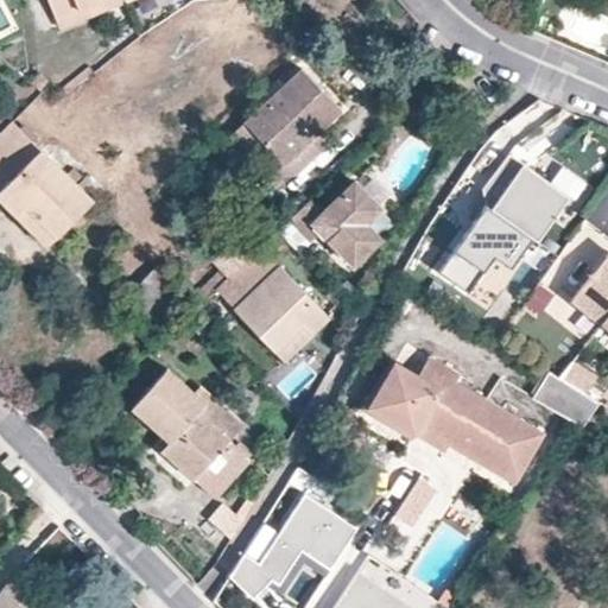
[(46,0),(56,20),(101,2),(100,0),(46,0)]
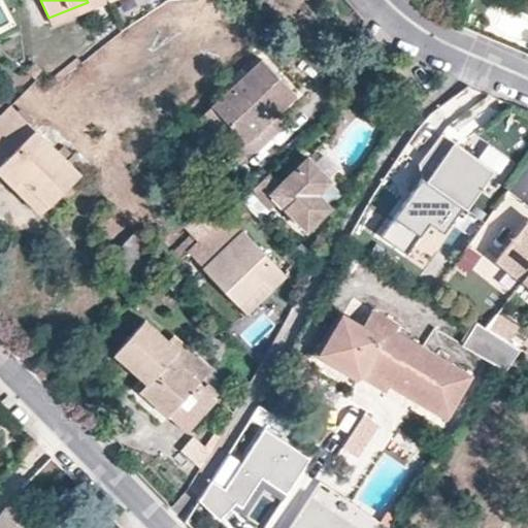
[(109,3),(107,0),(87,0),(88,2),(48,18),(52,25),(109,3)]
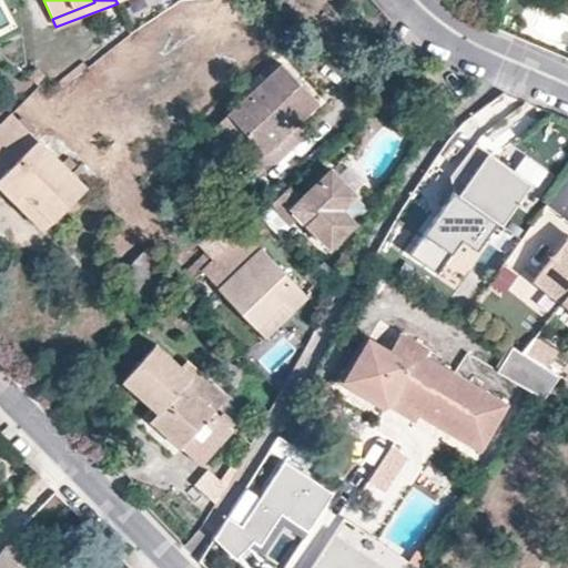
[(284,62),(231,111),(241,121),(265,149),(318,100),(284,62)]
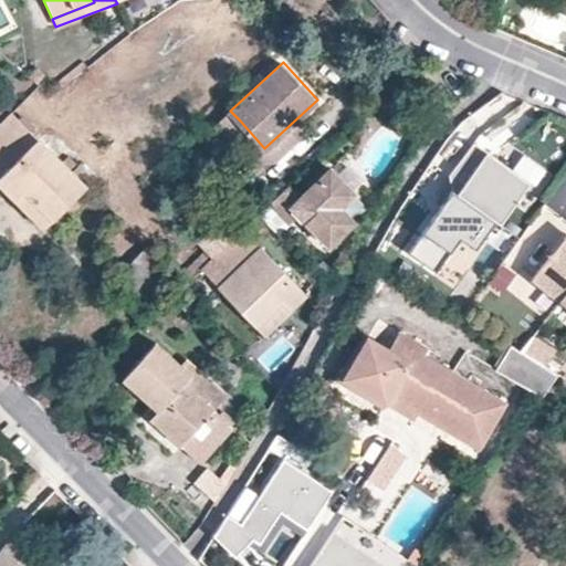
[(38,69),(29,77),(35,84),(44,74),(38,69)]
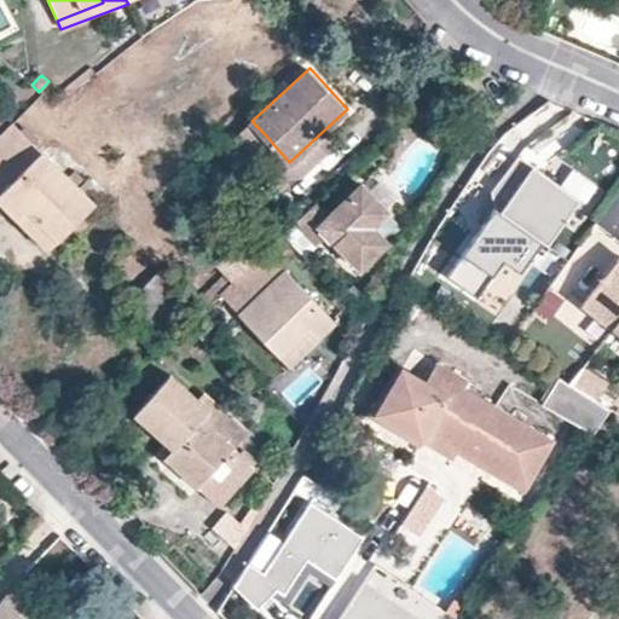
[(67,177),(13,123),(0,136),(0,202),(16,219),(25,209),(57,242),(104,194),(87,177),(85,180),(74,169),(67,177)]
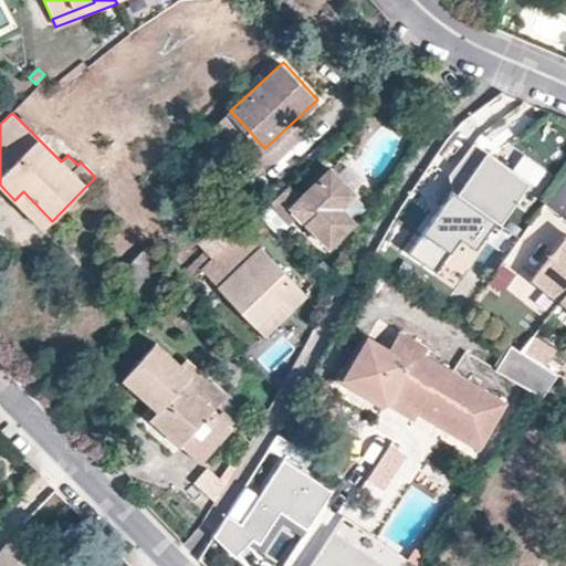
[(495,220),(500,223),(530,181),(474,143),(450,175),(452,190),(495,220)]
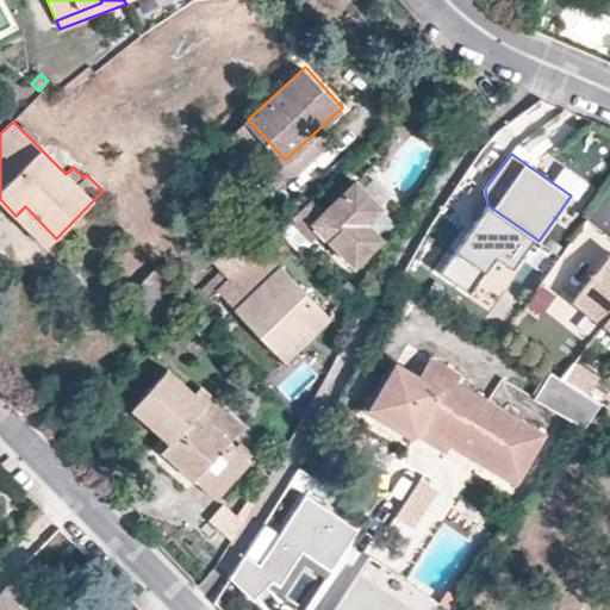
[(312,197),(288,219),(310,242),(321,231),(355,268),(384,240),(369,224),(384,209),(355,179),(324,211),(312,197)]
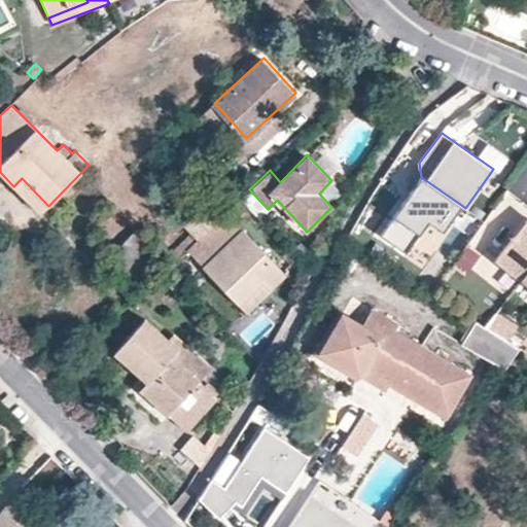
[(461,205),(421,177),(381,234),(407,251),(428,219),(444,231),(461,205)]
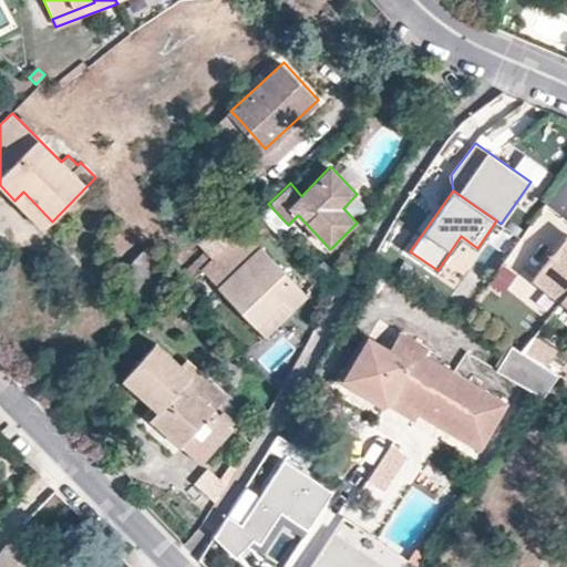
[(23,192),(14,200),(43,232),(52,222),(23,192)]
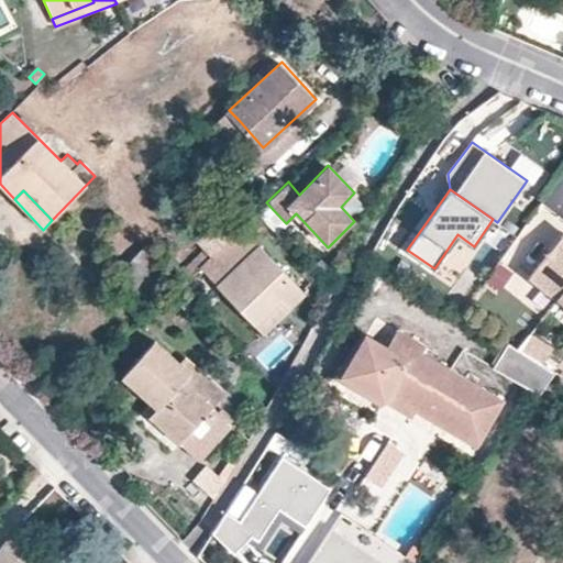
[(240,228),(213,254),(200,267),(218,285),(217,286),(255,327),(282,301),(289,309),(304,295),(240,228)]
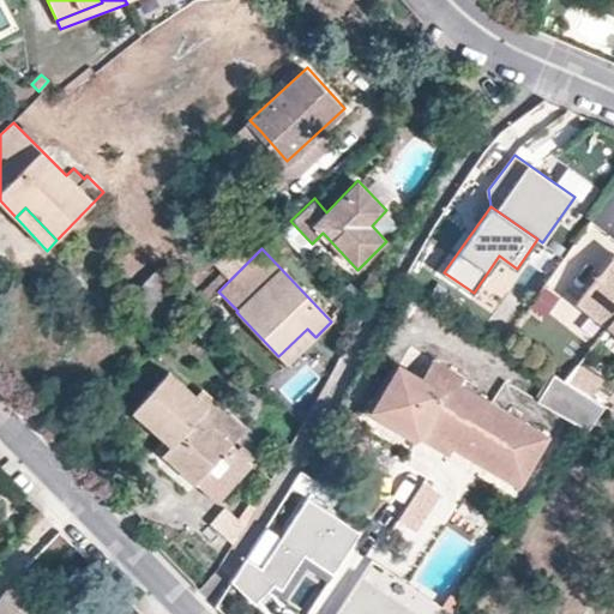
[(613,254),(577,302),(613,332),(613,254)]
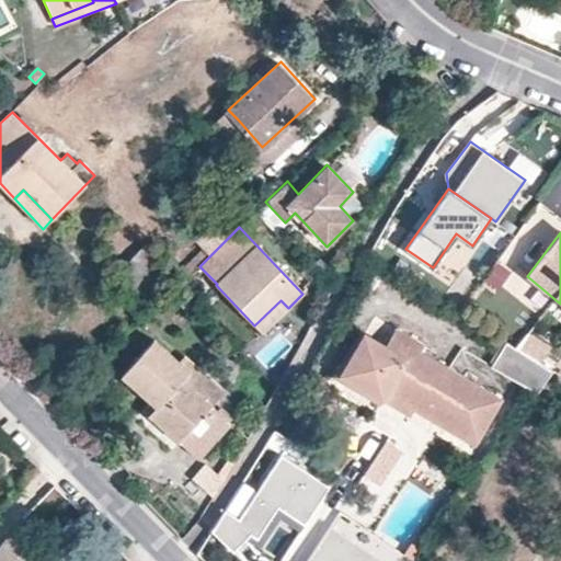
[(145,244),(118,273),(144,296),(169,267),(145,244)]
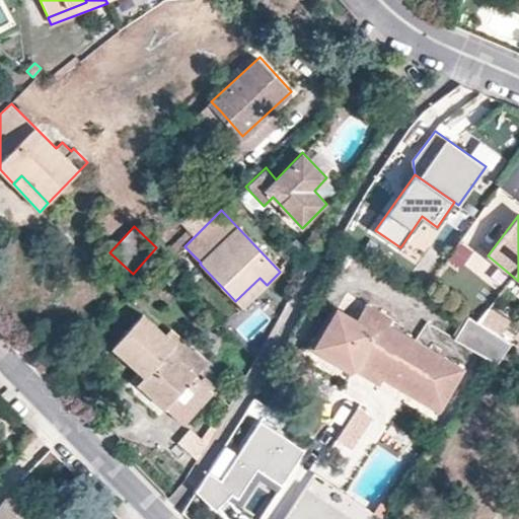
[(197,234),(190,228),(171,245),(168,244),(157,255),(165,264),(184,246),(197,234)]
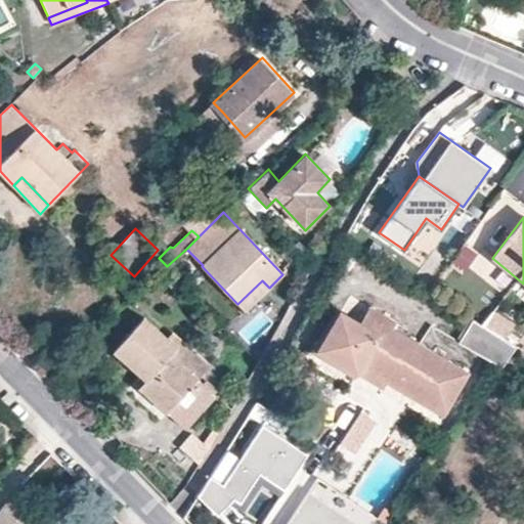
[(473,268),(459,258),(448,272),(463,282),(473,268)]
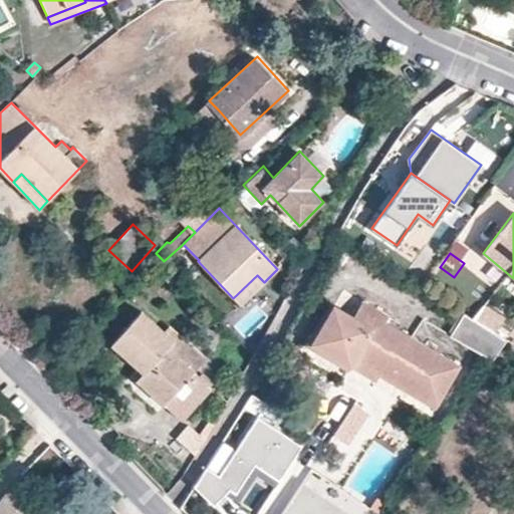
[(240,305),(264,282),(257,275),(233,298),(240,305)]
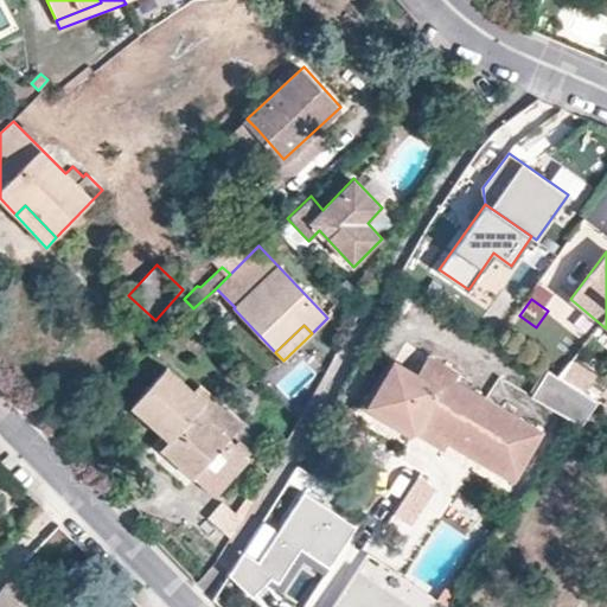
[(420,375),(397,360),(369,407),(416,434),(422,425),(451,441),(517,480),(544,433),(457,382),(447,378),(454,369),(430,356),(420,375)]
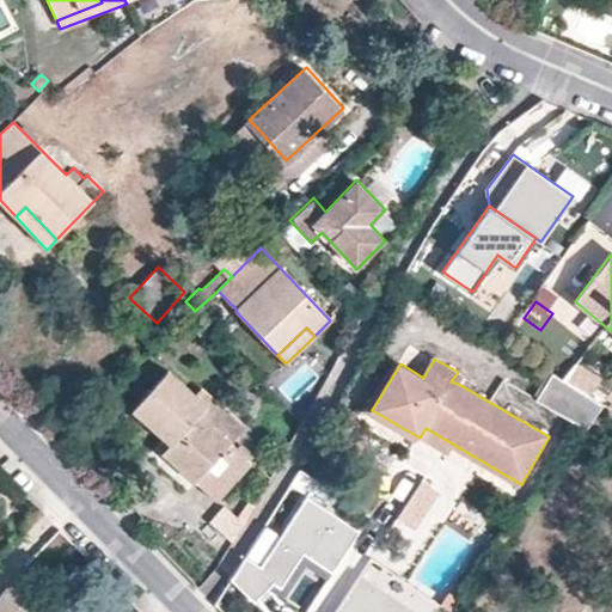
[(196,393),(170,371),(134,410),(172,442),(164,453),(219,499),(252,459),(232,442),(200,412),(207,404),(196,393)]
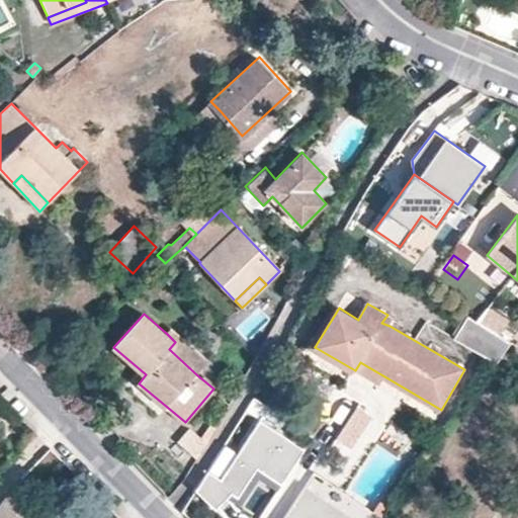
[(394,318),(387,315),(381,323),(390,326),(394,318)]
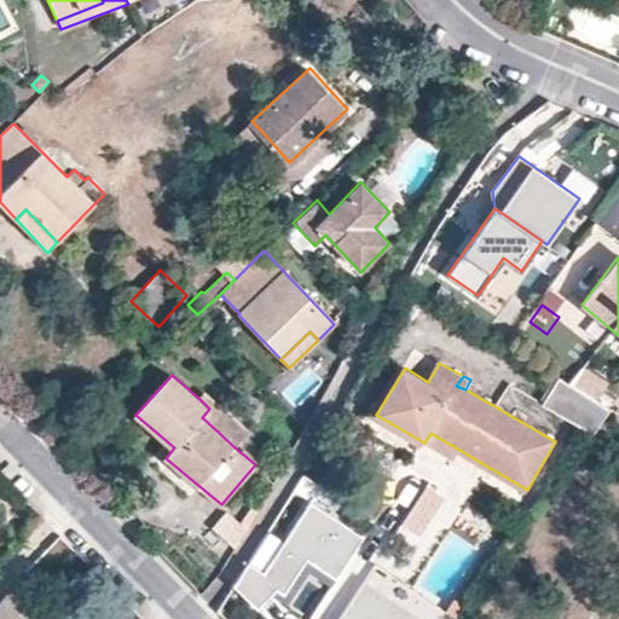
[(609,410),(560,376),(544,405),(594,433),(609,410)]
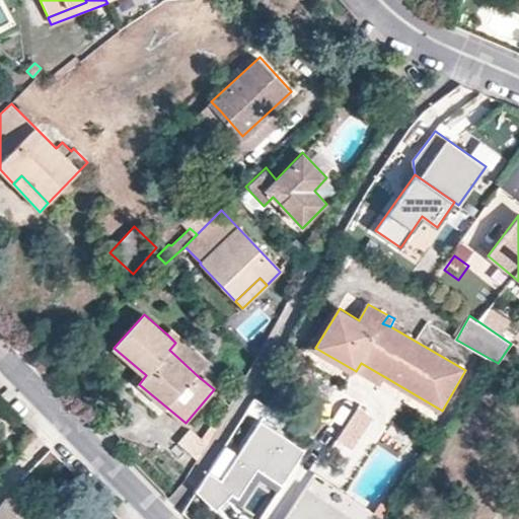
[(421,338),(443,347),(448,335),(425,325),(421,338)]
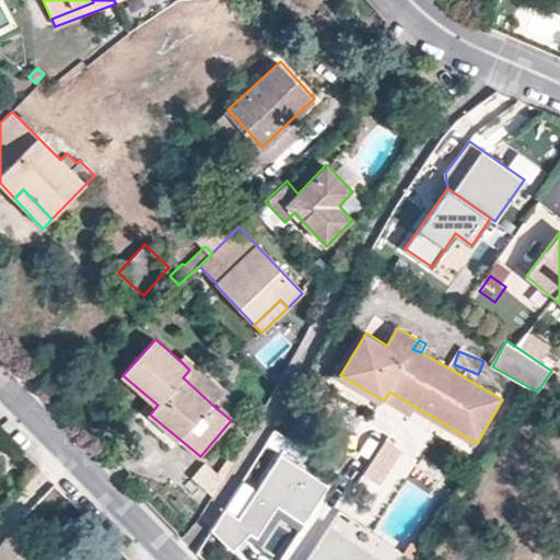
[(184,354),(179,360),(189,370),(183,377),(212,405),(223,391),(184,354)]
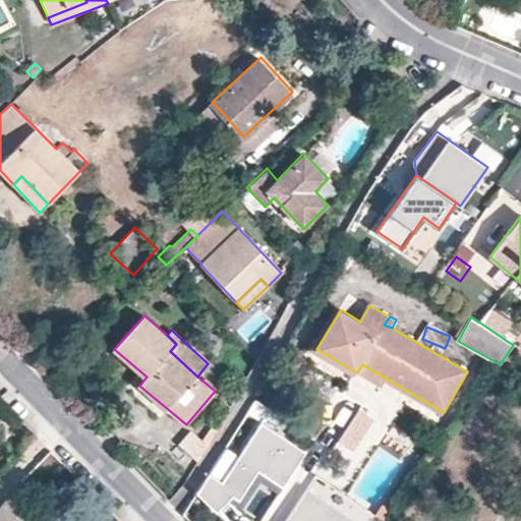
[(382,387),(387,379),(362,364),(357,372),(382,387)]
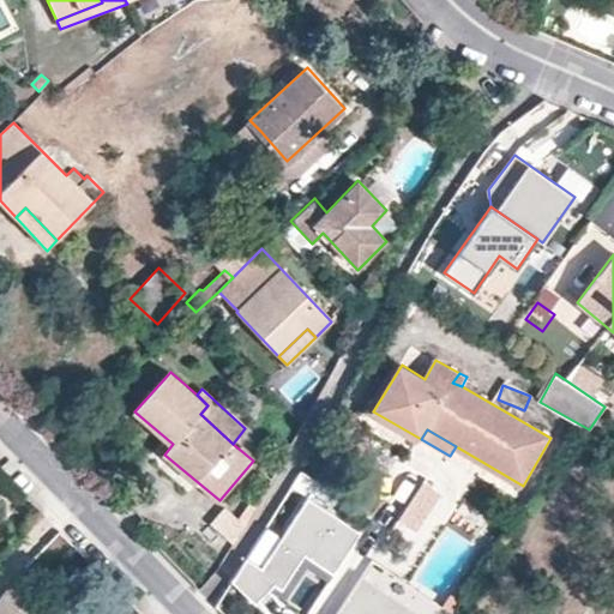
[(332,578),(357,537),(311,501),(266,573),(251,566),(239,589),(257,612),(275,593),(286,596),(306,564),(332,578)]
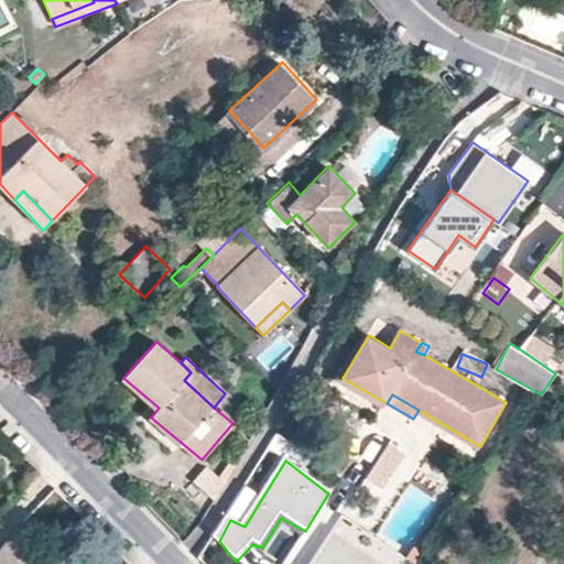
[(215,499),(229,473),(225,469),(219,478),(206,467),(194,483),(215,499)]
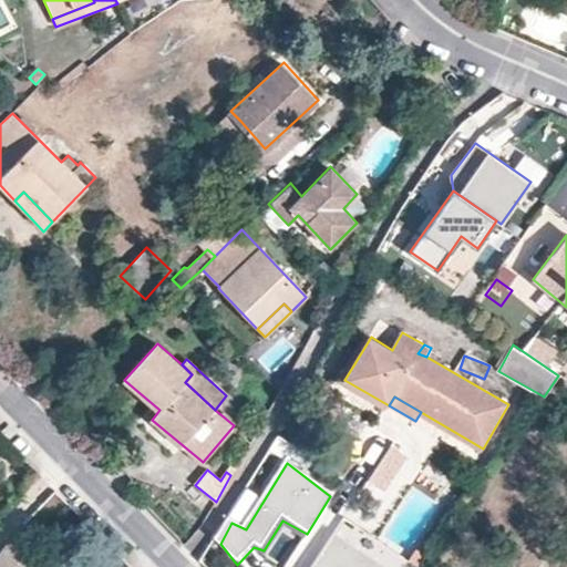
[(0,566),(55,566),(17,528),(0,549),(0,566)]
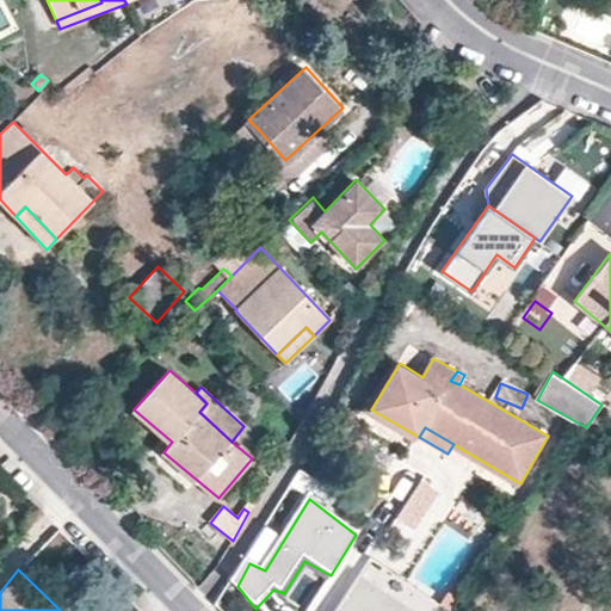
[(423,610),(363,573),(338,610),(423,610)]
